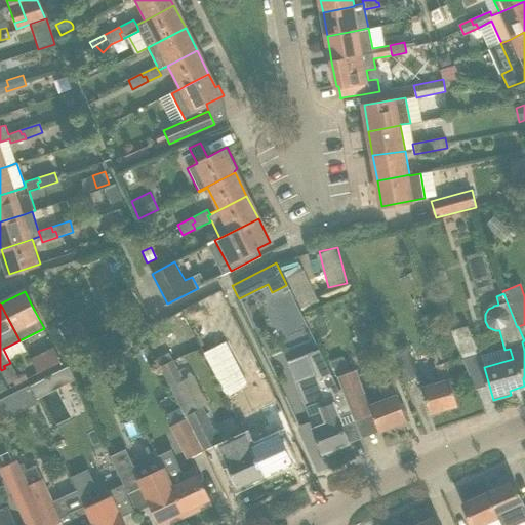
[(195,339),(216,331),(213,324),(192,333),(195,339)]
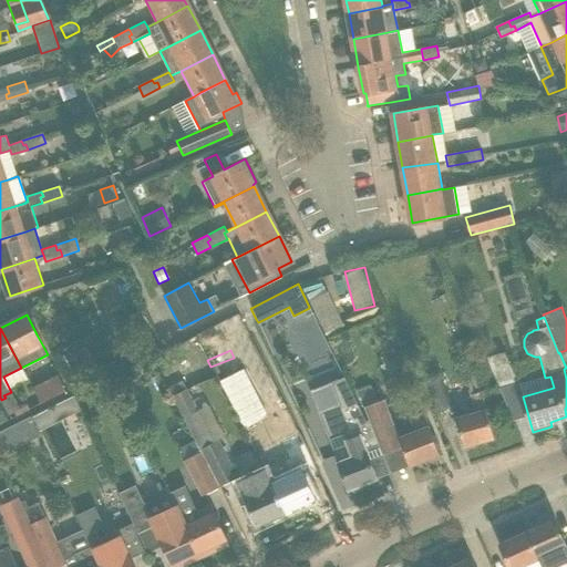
[(500,388),(516,380),(505,352),(486,358),(500,388)]
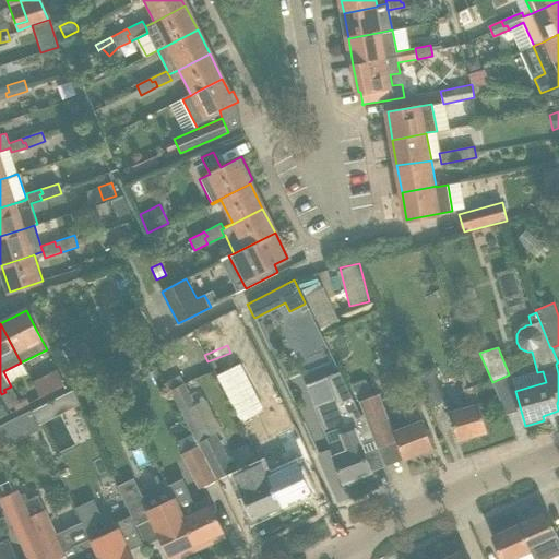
[(217,371),(239,419),(263,408),(241,360),(217,371)]
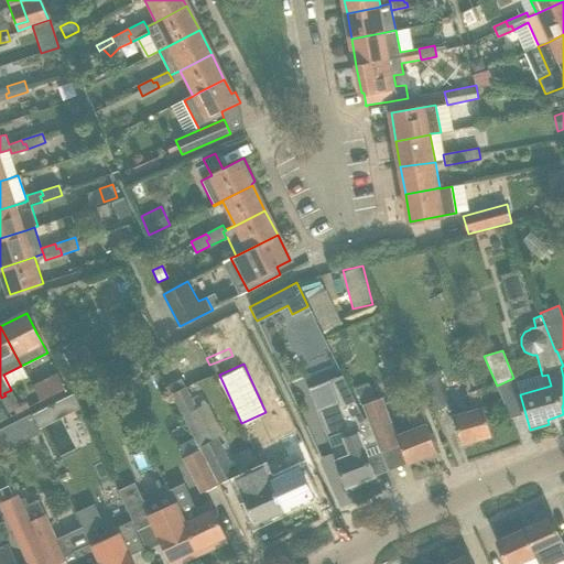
[(478,389),(483,388),(477,367),(463,370),(473,410),(454,415),(462,444),(491,435),(478,389)]
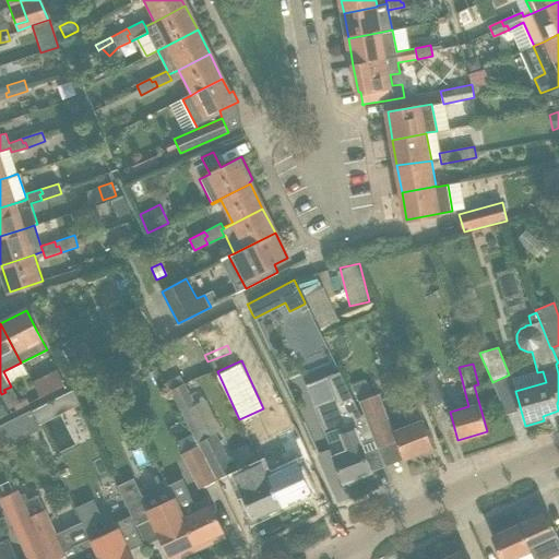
[(39,397),(64,384),(57,369),(32,382),(39,397)]
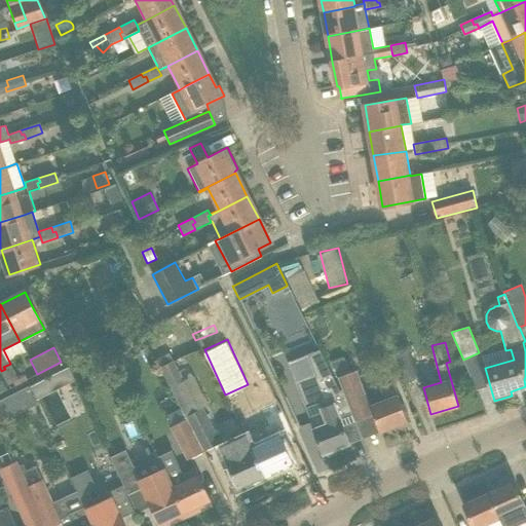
[(349,411),(339,390),(318,349),(306,354),(314,375),(295,382),(305,408),(320,403),(323,411),(308,417),(324,454),(349,444),(338,415),(349,411)]
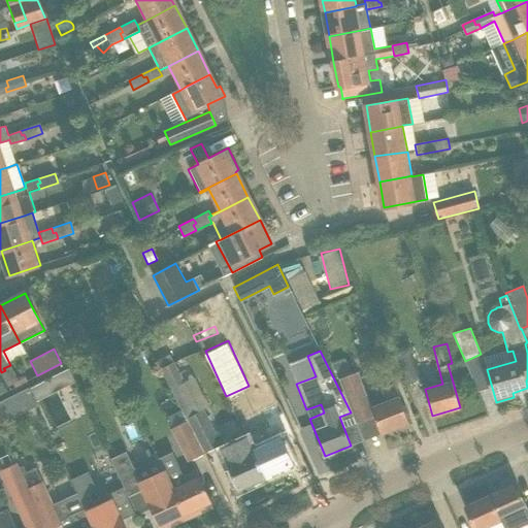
[(408,384),(422,377),(408,352),(395,358),(408,384)]
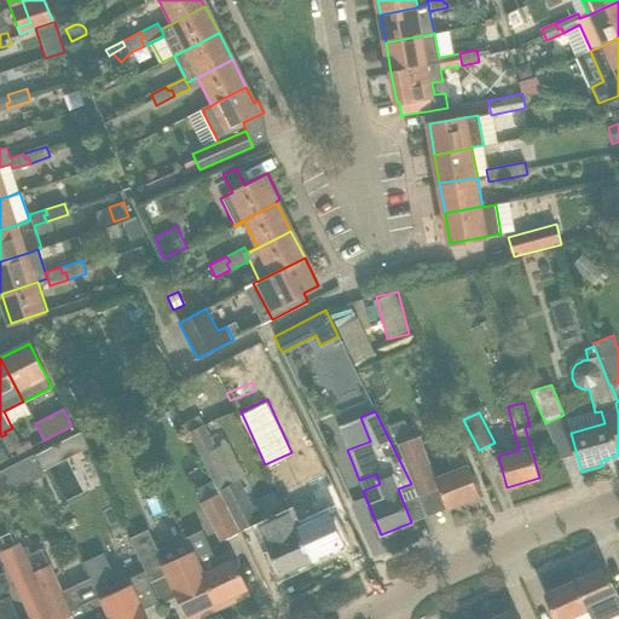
[(200,416),(184,423),(189,434),(204,426),(200,416)]
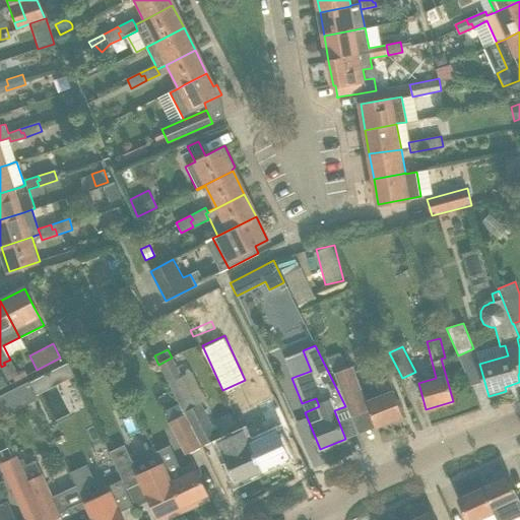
[(169,383),(182,376),(172,358),(158,365),(169,383)]
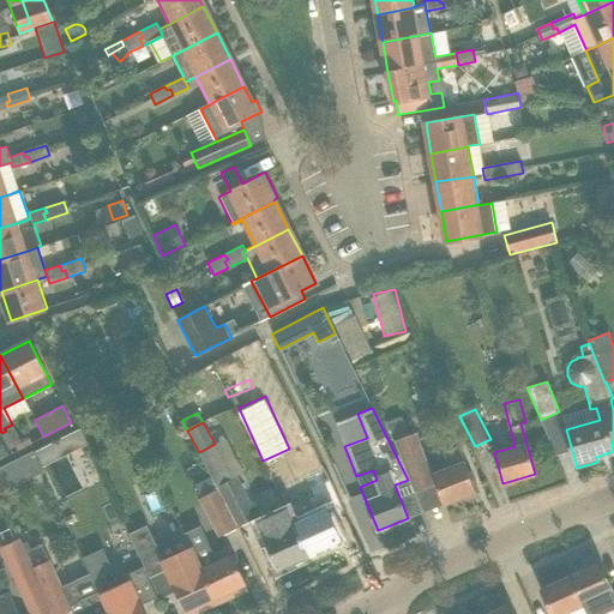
[(22,444),(20,440),(12,425),(4,428),(6,431),(1,433),(10,450),(22,444)]
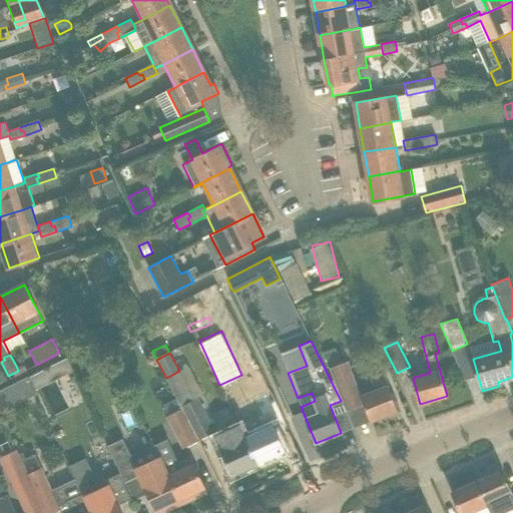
[(373,390),(362,394),(349,360),(329,369),(334,380),(331,381),(341,401),(342,400),(346,411),(364,404),(371,421),(398,411),(383,373),(369,379),(373,390)]
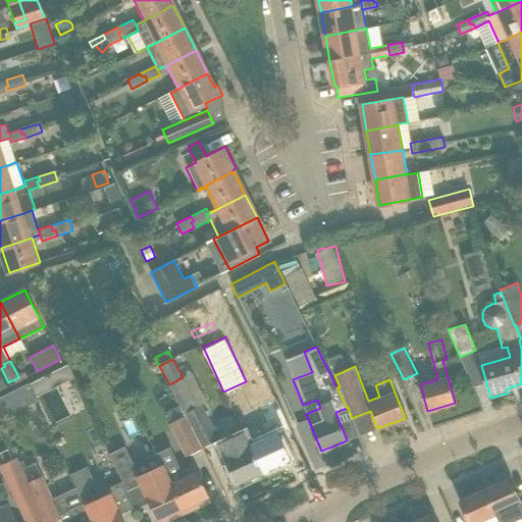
[(183,377),(169,384),(184,413),(197,407),(201,404),(207,402),(192,372),(183,377)]
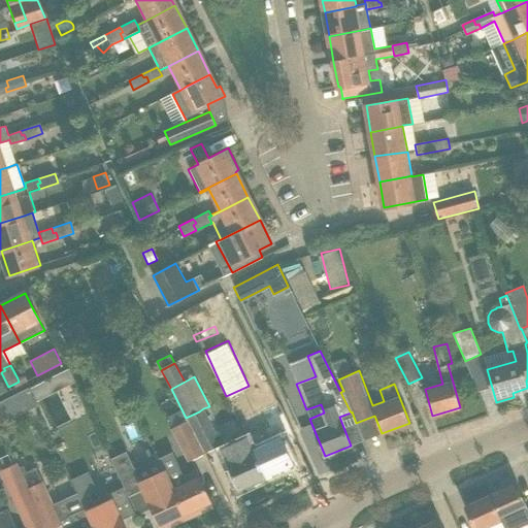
[(42,378),(30,385),(35,396),(48,390),(42,378)]
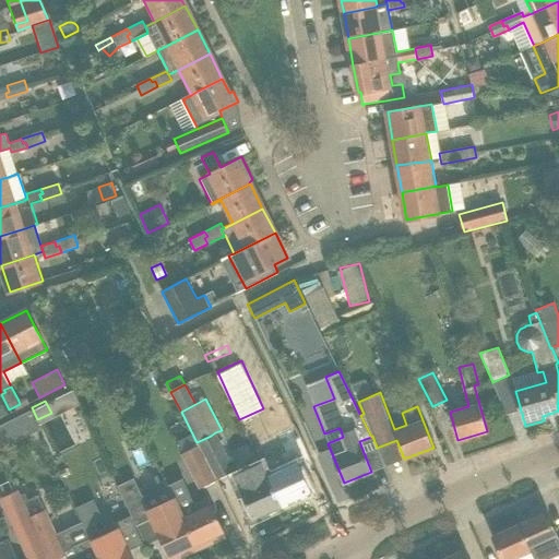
[(272,445),(286,438),(272,407),(258,414),(272,445)]
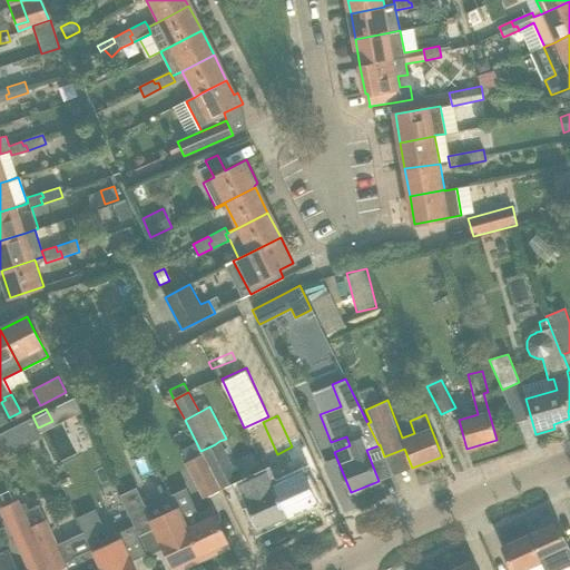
[(0,438),(6,451),(38,434),(30,419),(0,433),(0,438)]
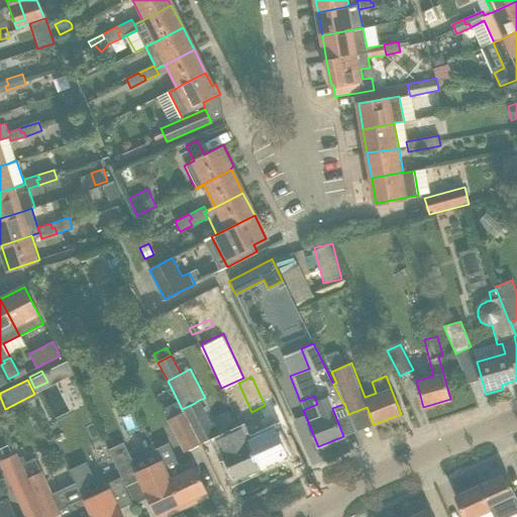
[(199,445),(217,435),(199,400),(195,403),(182,409),(184,412),(182,413),(199,445)]
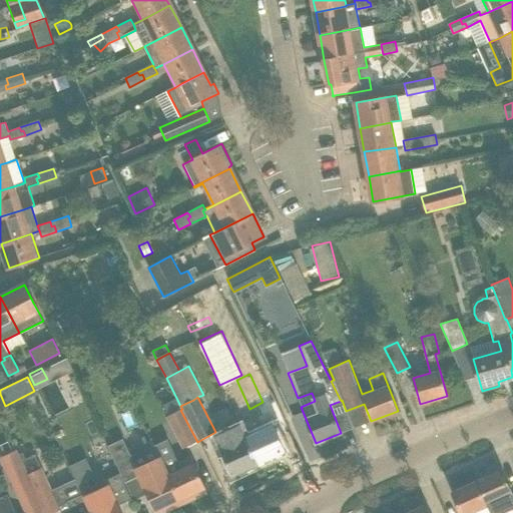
[(182,449),(197,442),(180,410),(166,417),(182,449)]
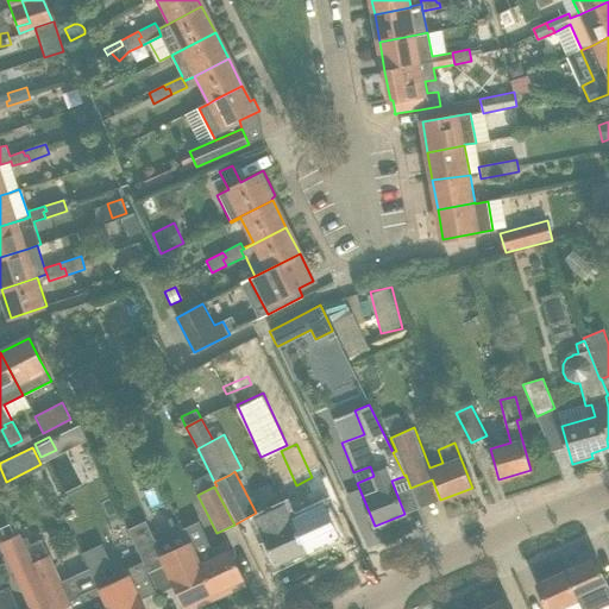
[(292,519),(290,520),(306,551),(338,537),(316,490),(302,497),(308,512),(297,516),(292,519)]
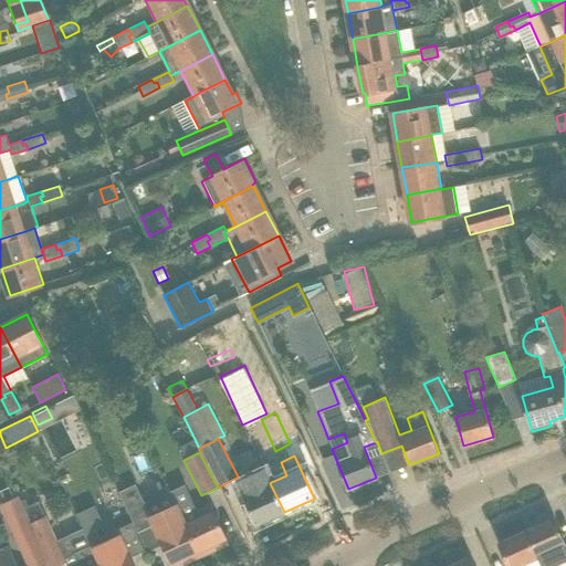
[(265,468),(237,481),(243,495),(247,504),(257,525),(284,512),(270,483),(271,482),(264,469),(265,469),(265,468)]
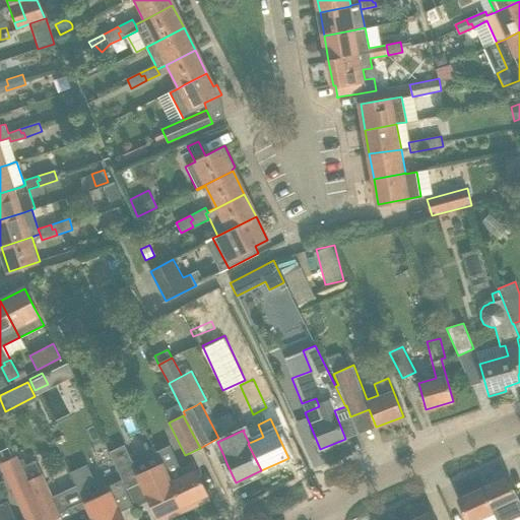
[(138,474),(124,445),(109,453),(121,479),(126,490),(141,482),(157,518),(168,513),(169,514),(173,517),(184,512),(170,481),(160,464),(138,474)]
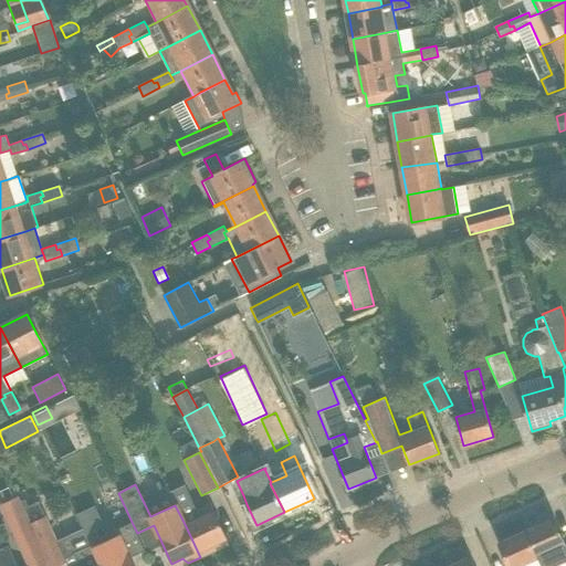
[(16,500),(0,506),(24,558),(40,552),(28,525),(27,524),(18,503),(16,500)]
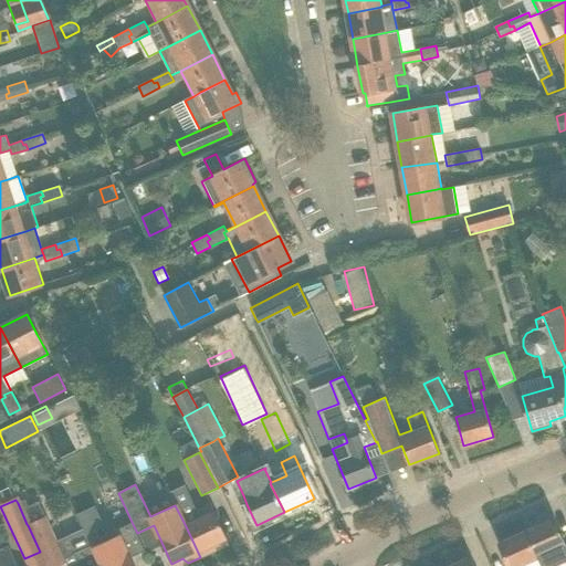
[(24,500),(18,503),(27,524),(28,525),(40,552),(45,565),(54,565),(65,562),(56,541),(44,516),(38,502),(28,506),(24,500)]
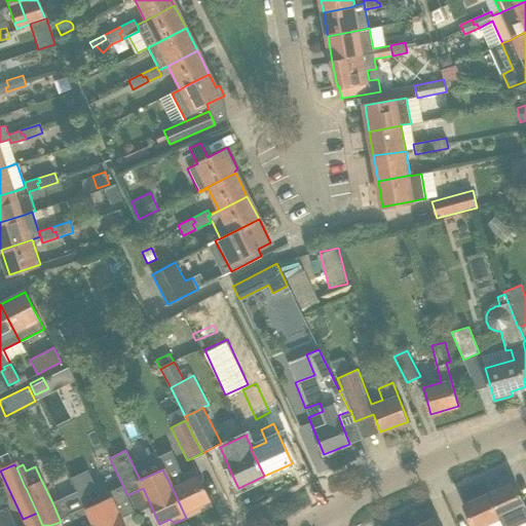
[(211,500),(201,482),(195,467),(183,474),(186,480),(172,487),(186,518),(199,512),(200,506),(199,504),(211,500)]
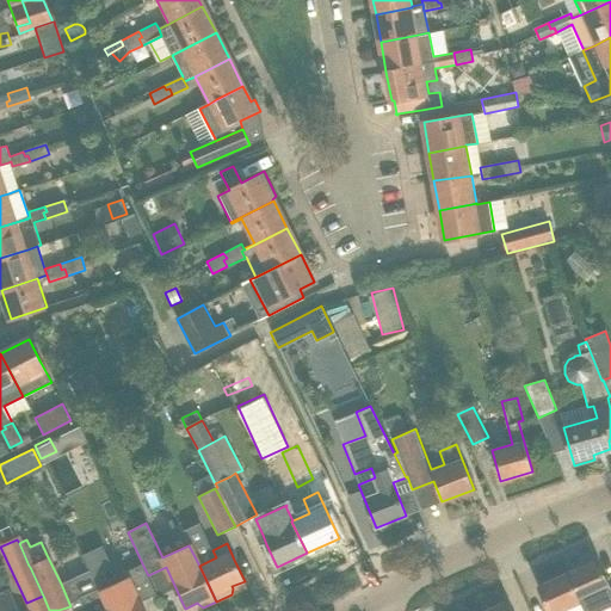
[(102,547),(81,555),(97,590),(106,608),(106,610),(144,610),(141,603),(139,598),(148,594),(140,576),(130,580),(129,575),(107,585),(102,572),(111,568),(102,547)]
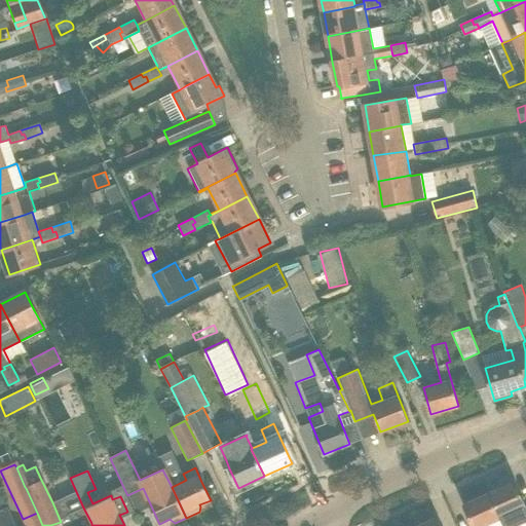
[(525,508),(514,482),(487,494),(498,519),(501,525),(511,525),(525,520),(525,519),(525,508)]
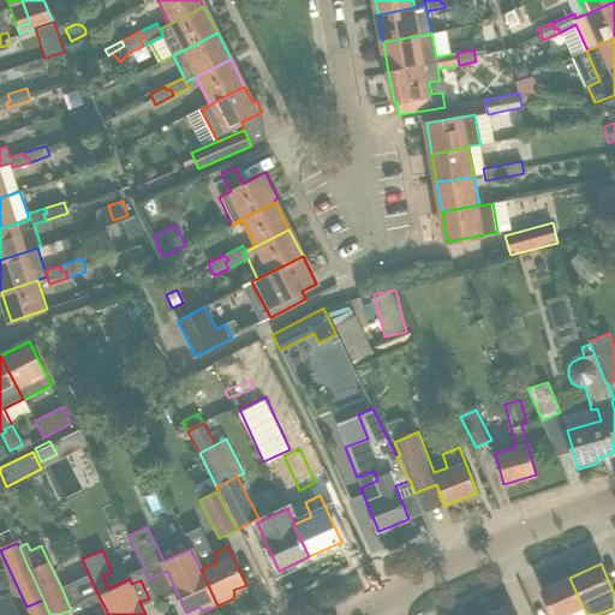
[(568,614),(567,614),(583,607),(569,578),(542,590),(553,614),(568,614)]
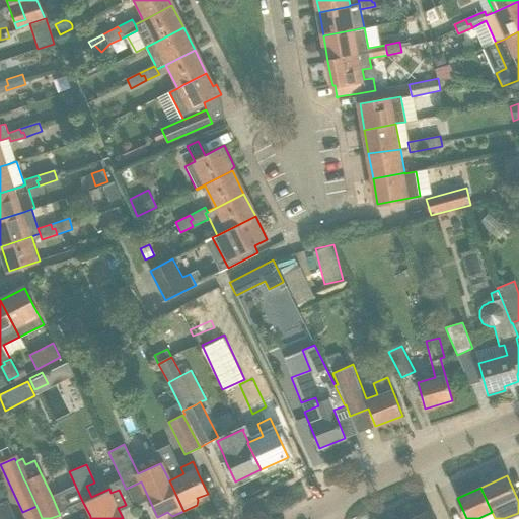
[(74,513),(62,518),(90,518),(90,516),(92,516),(84,500),(82,501),(71,506),(74,513)]
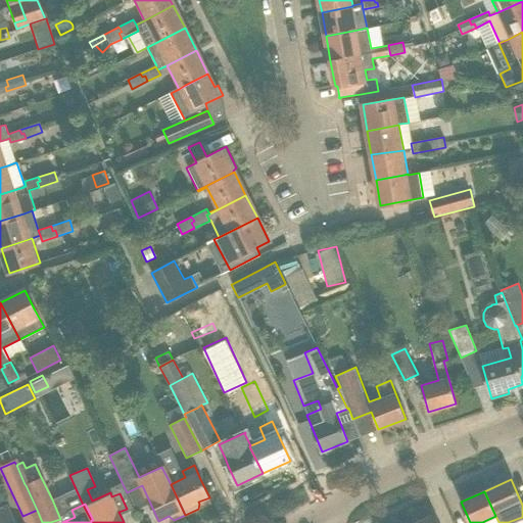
[(15,522),(7,505),(0,508),(0,522),(27,522),(26,522),(15,522)]
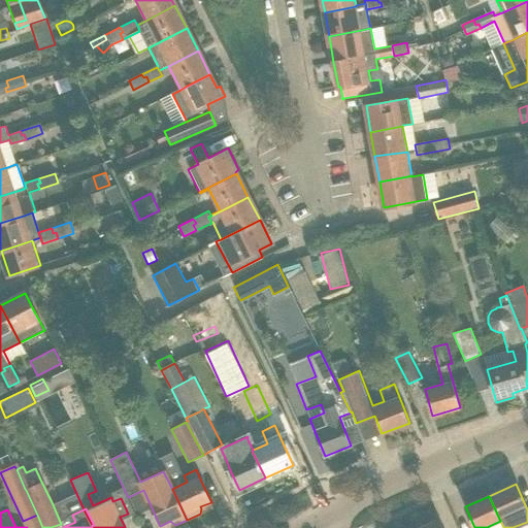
[(442,527),(438,519),(418,527),(442,527)]
